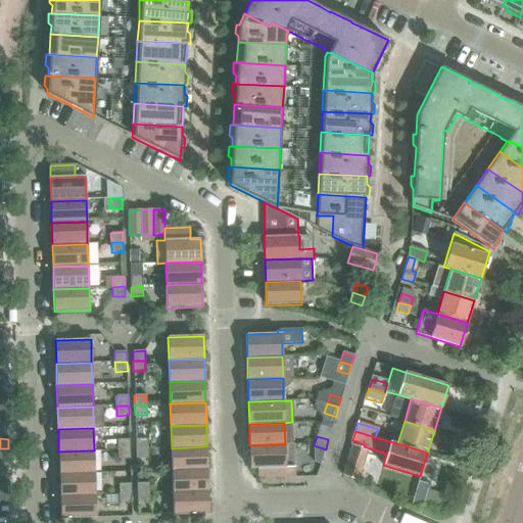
[(117,440),(117,449),(130,449),(130,439),(117,440)]
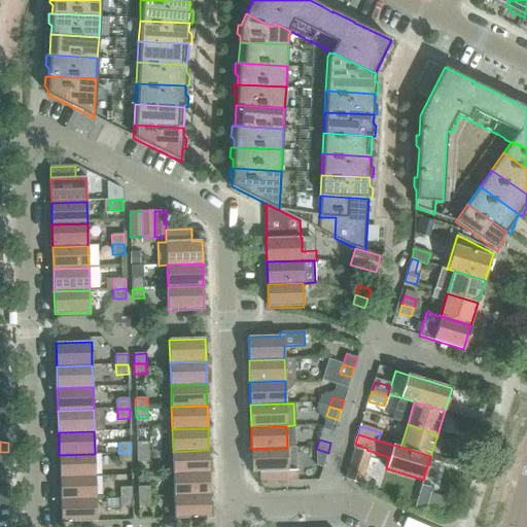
[(148,443),(137,443),(137,453),(149,452),(148,443)]
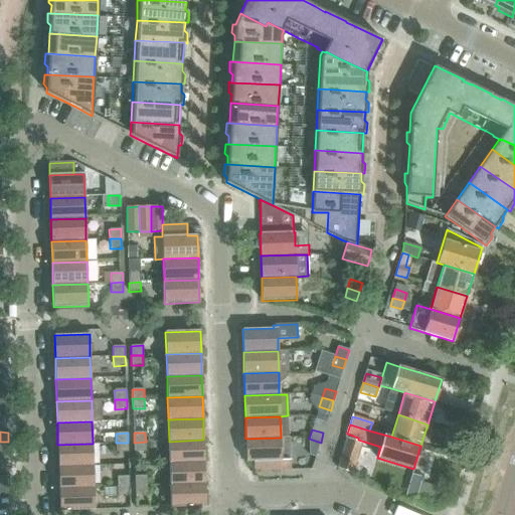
[(281,438),(245,439),(246,462),(253,462),(253,472),(291,471),(290,438),(281,438)]
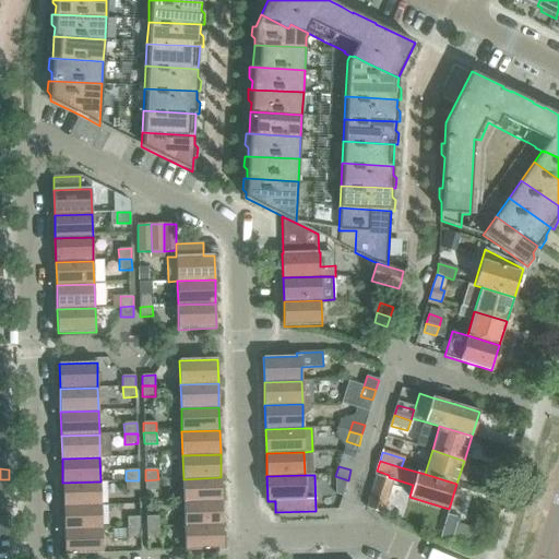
[(348,480),(335,476),(336,495),(343,497),(348,480)]
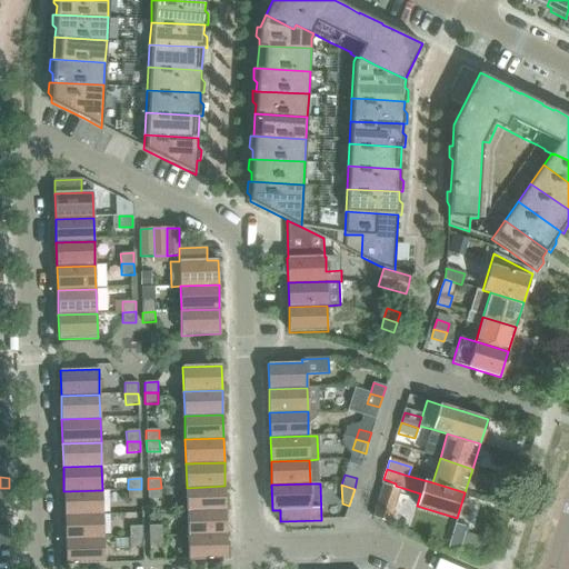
[(187,488),(188,511),(226,510),(225,486),(187,488)]
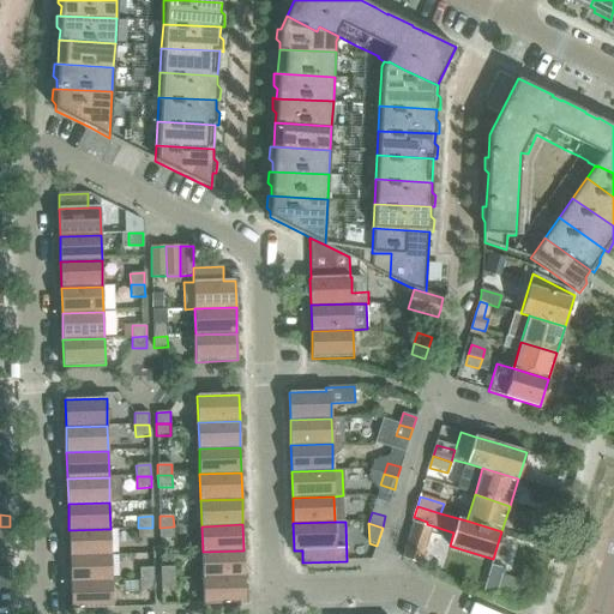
[(10,527),(0,527),(0,539),(11,539),(10,527)]
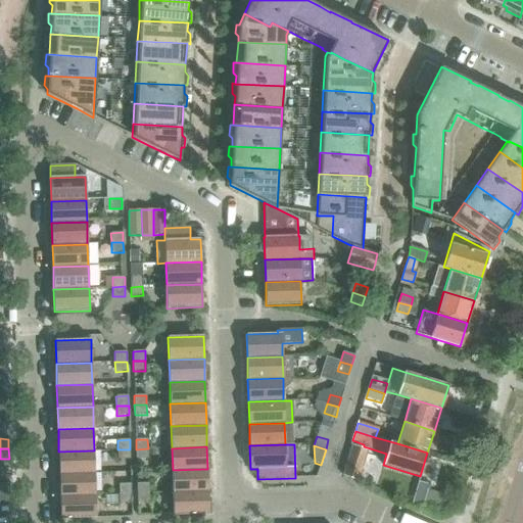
[(136,449),(136,459),(148,459),(148,448),(136,449)]
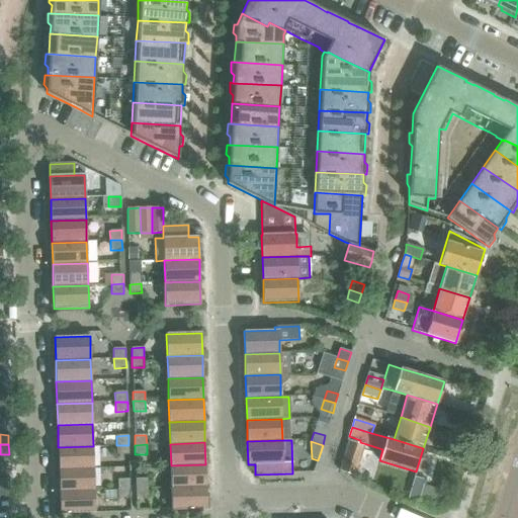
[(128,445),(116,445),(116,455),(128,454),(128,445)]
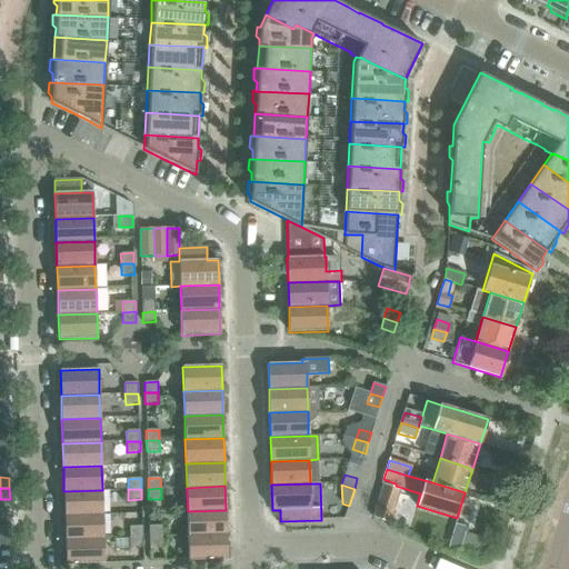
[(63,491),(65,516),(103,515),(102,490),(63,491)]
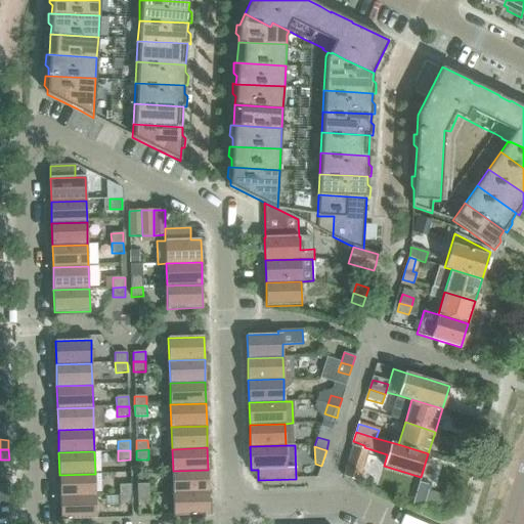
[(366,459),(350,453),(344,476),(360,481),(366,459)]
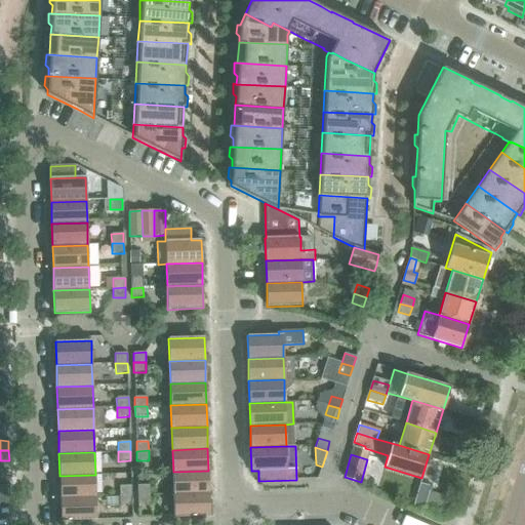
[(173,472),(173,494),(209,493),(208,471),(173,472)]
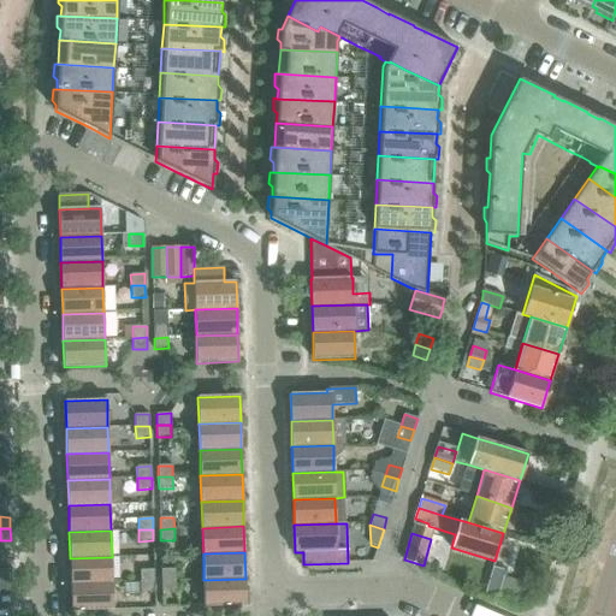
[(112,557),(70,558),(71,584),(112,582),(112,557)]
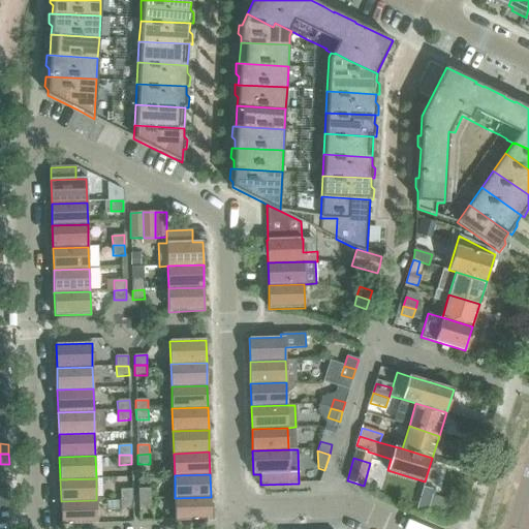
[(0,489),(0,499),(10,499),(9,489),(0,489)]
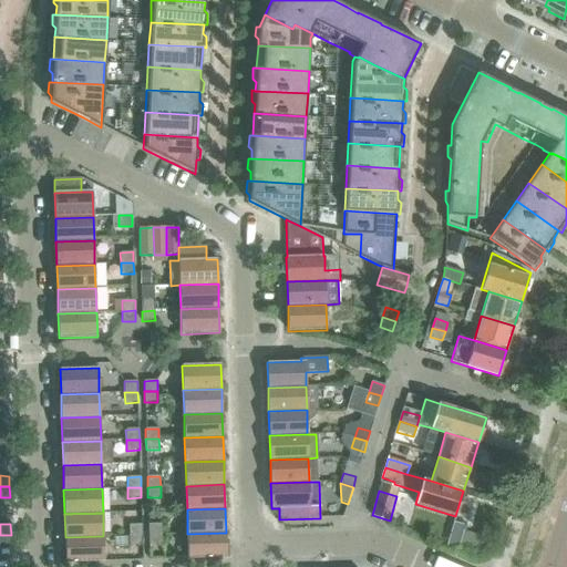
[(129,525),(129,535),(142,535),(142,524),(129,525)]
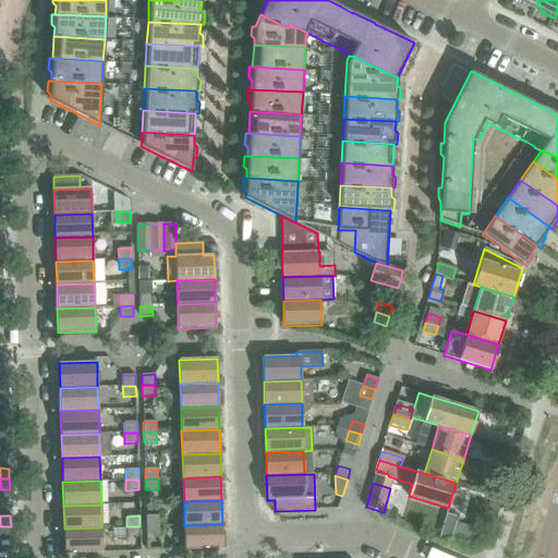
[(146,516),(146,526),(159,525),(159,516),(146,516)]
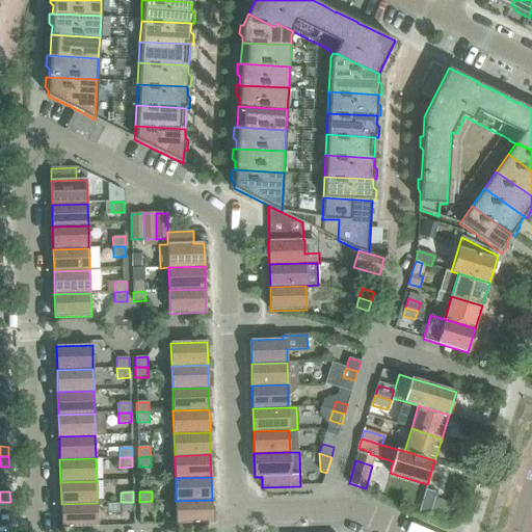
[(212,500),(176,501),(177,524),(212,523),(212,500)]
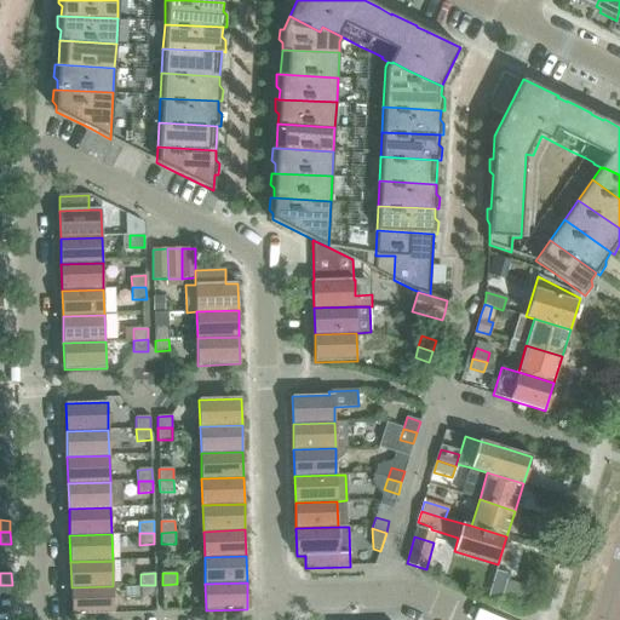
[(162,585),(164,596),(177,596),(177,584),(162,585)]
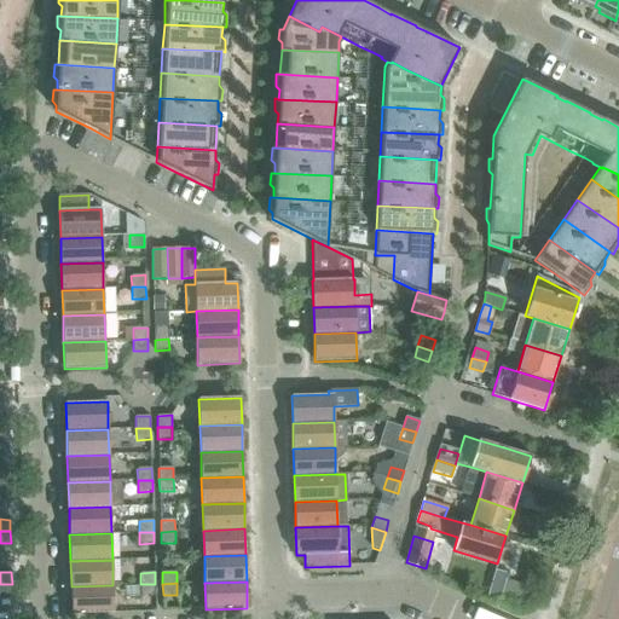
[(0,584),(0,596),(12,596),(12,584),(0,584)]
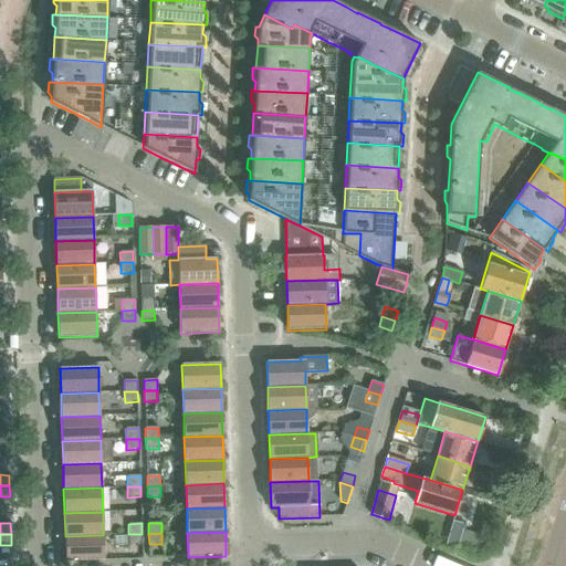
[(142,534),(128,534),(129,545),(143,545),(142,534)]
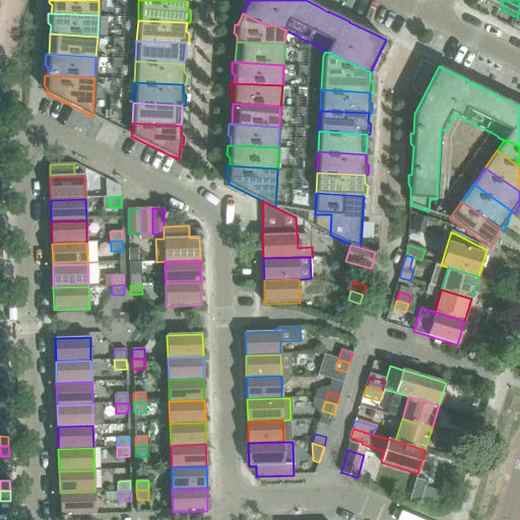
[(94,492),(60,493),(60,516),(95,515),(94,492)]
